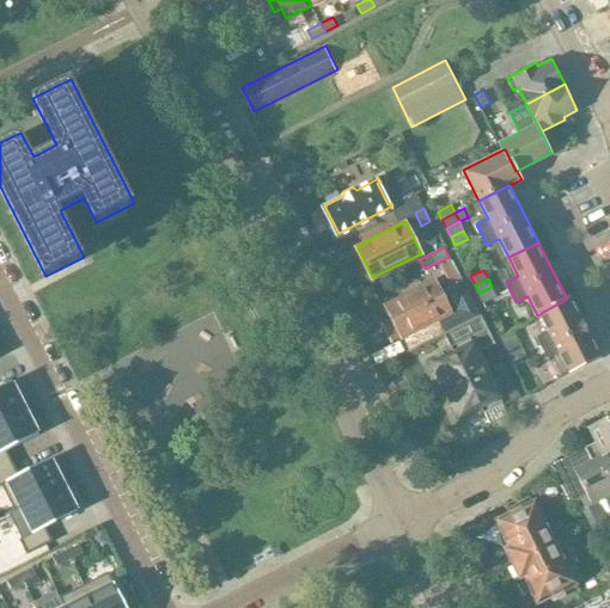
[(402,336),(451,312),(435,281),(386,305),(402,336)]
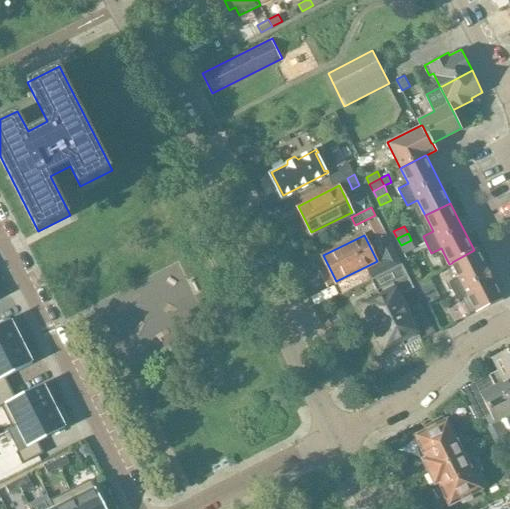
[(386,235),(375,241),(385,260),(396,254),(386,235)]
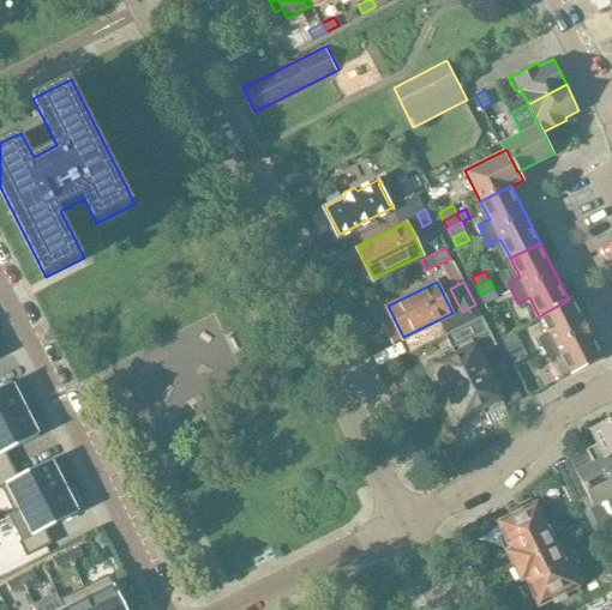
[(493,288),(481,294),(485,303),(498,296),(493,288)]
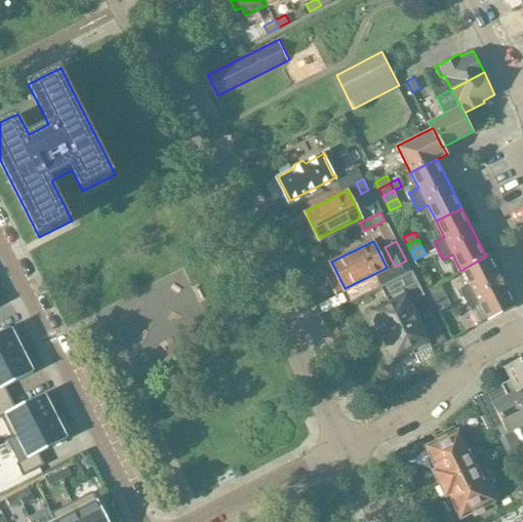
[(507,288),(497,272),(496,272),(488,255),(486,256),(464,269),(464,270),(471,285),(461,289),(470,307),(480,303),(488,319),(514,306),(506,289),(507,288)]
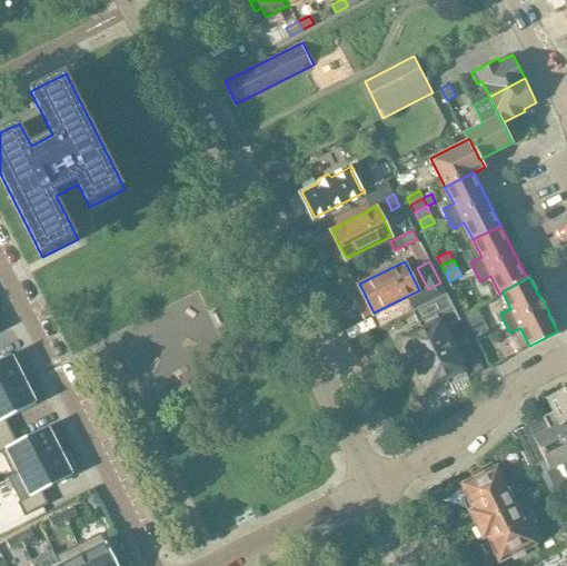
[(428,289),(408,299),(414,310),(426,304),(446,294),(440,283),(428,289)]
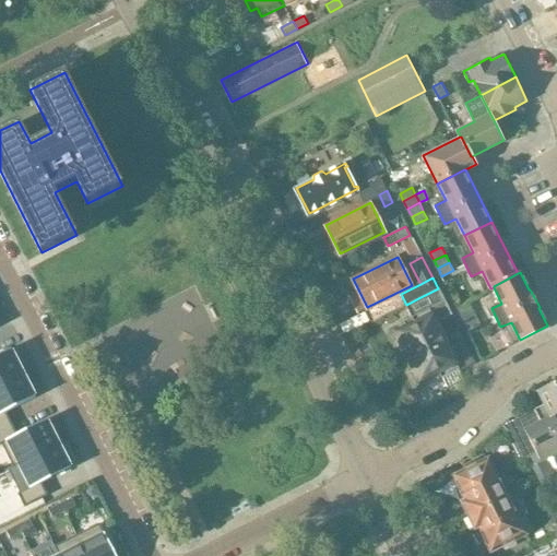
[(438,288),(418,298),(406,305),(412,316),(403,320),(406,328),(398,332),(400,336),(399,340),(402,346),(405,347),(413,363),(412,366),(415,373),(418,374),(421,378),(438,369),(441,377),(442,376),(447,386),(463,378),(459,368),(460,368),(461,369),(476,363),(458,326),(449,331),(454,343),(449,346),(437,321),(452,314),(439,287),(438,288)]
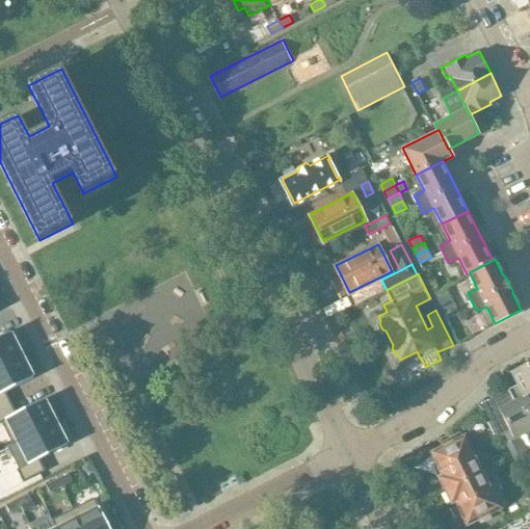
[(446,286),(434,291),(439,298),(450,293),(446,286)]
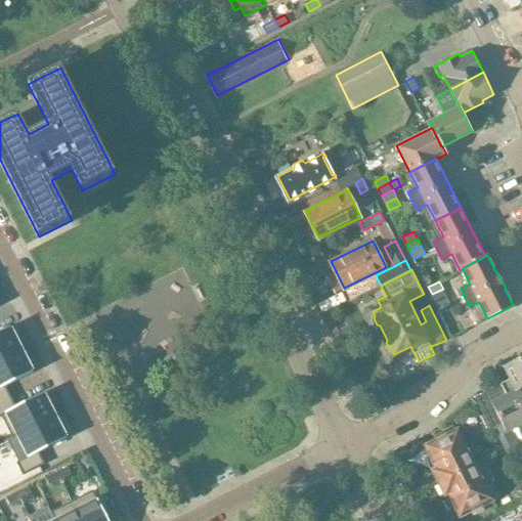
[(443,289),(432,294),(436,302),(446,296),(443,289)]
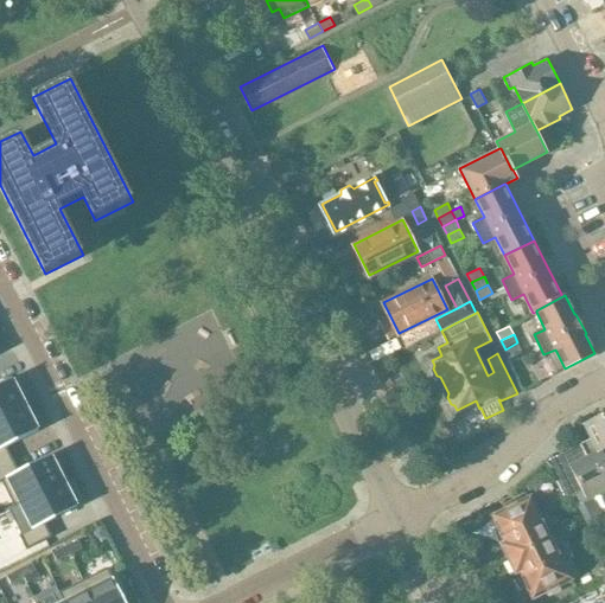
[(517,342),(505,350),(509,358),(522,351),(517,342)]
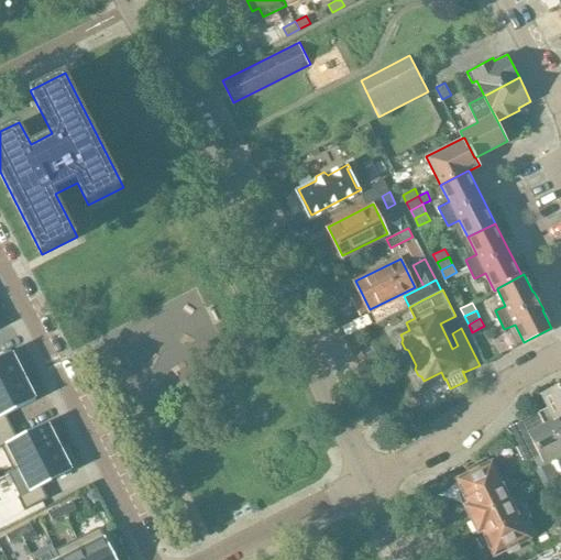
[(0,386),(24,374),(11,350),(0,355),(0,386)]
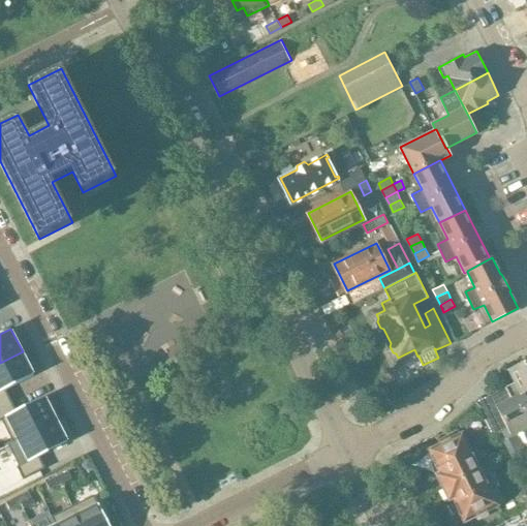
[(0,392),(6,389),(34,375),(23,351),(0,363),(0,392)]
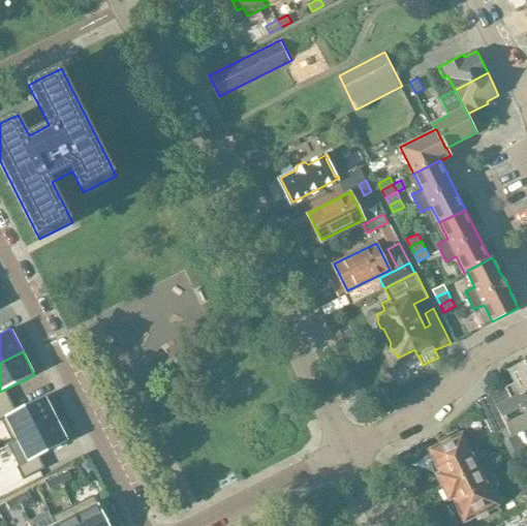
[(526,359),(508,369),(516,381),(491,395),(496,405),(483,412),(504,456),(524,445),(518,432),(526,427),(526,359)]
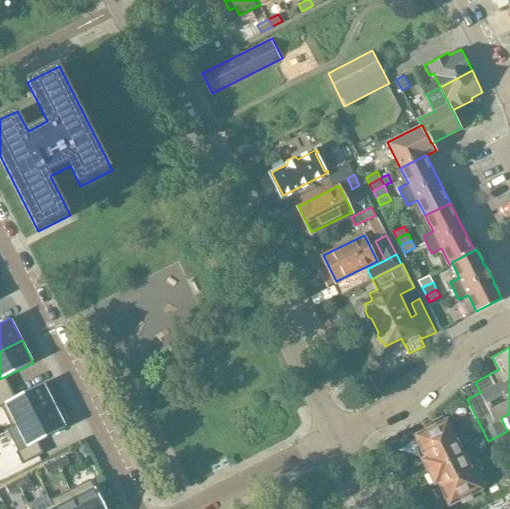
[(0,391),(11,386),(6,376),(0,379),(0,391)]
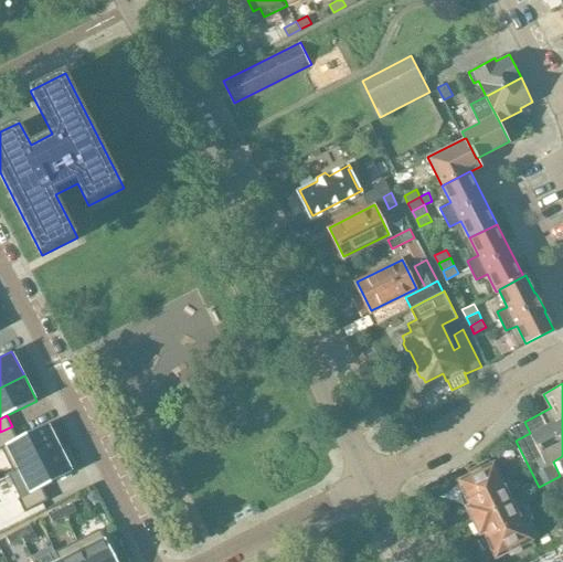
[(60,447),(48,423),(18,438),(1,446),(2,447),(13,470),(60,447)]
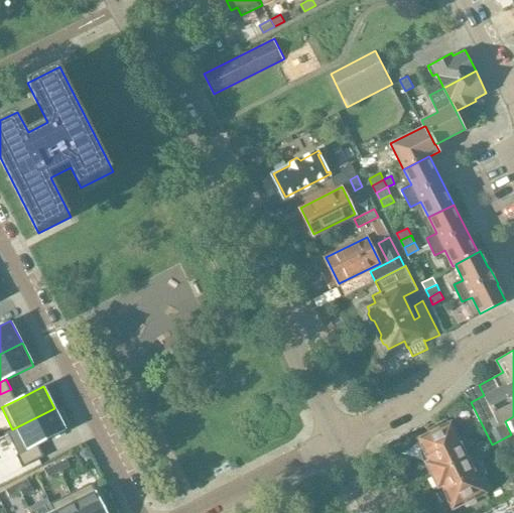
[(1,407),(16,400),(11,389),(0,394),(0,409),(2,408),(1,407)]
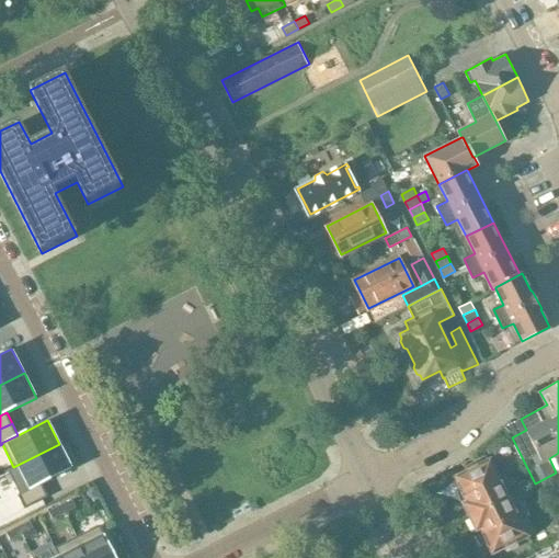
[(13,467),(8,470),(20,493),(30,488),(31,489),(42,484),(72,468),(59,444),(13,467)]
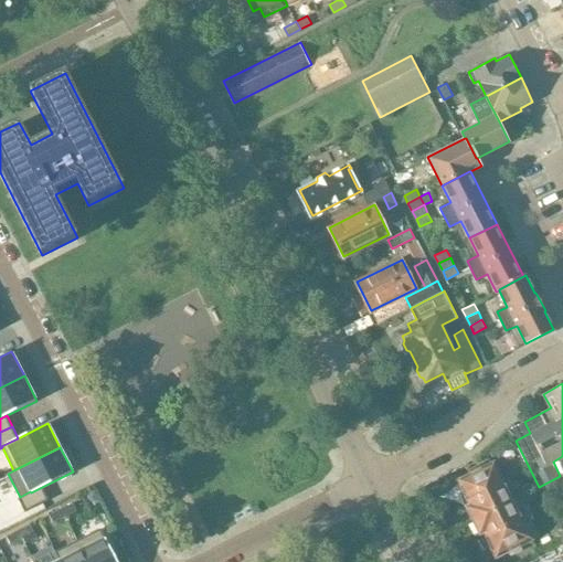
[(467,507),(474,520),(516,498),(508,481),(503,484),(494,464),(481,469),(481,468),(470,474),(471,475),(459,480),(471,504),(467,507)]
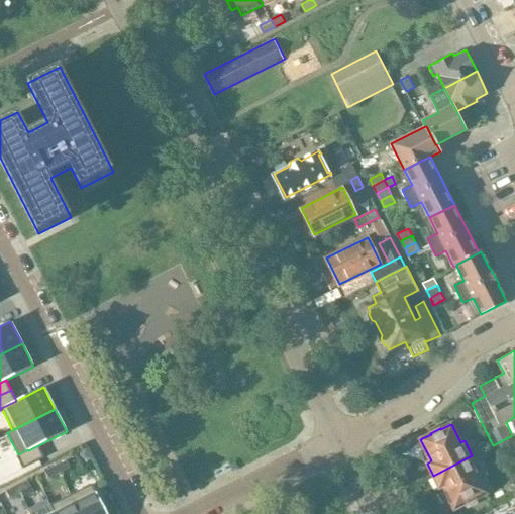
[(44,456),(38,445),(28,450),(27,449),(18,454),(16,455),(23,468),(44,456)]
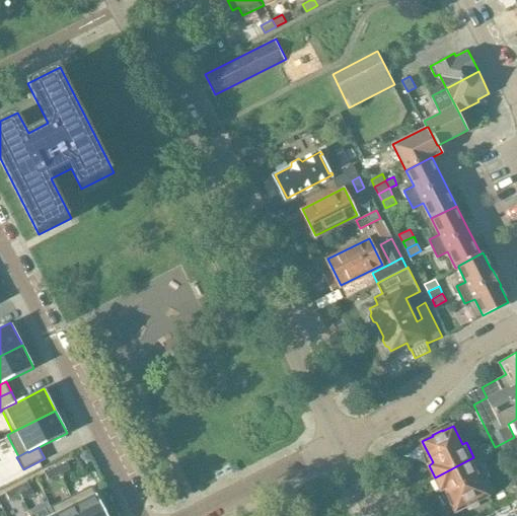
[(473,457),(435,477),(441,490),(445,488),(456,509),(467,504),(467,505),(477,500),(476,499),(488,494),(477,474),(482,472),(473,457)]
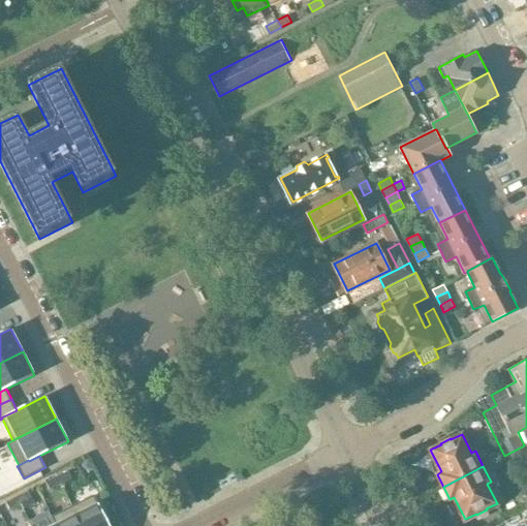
[(63,483),(72,477),(68,470),(57,475),(61,483),(63,483)]
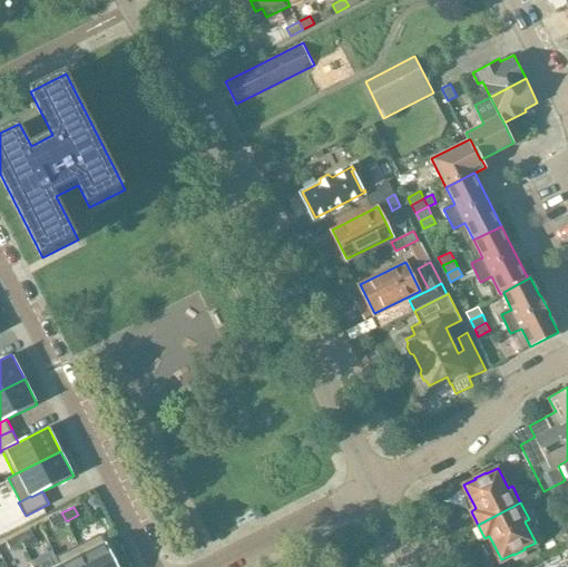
[(66,520),(61,512),(50,519),(54,527),(66,520)]
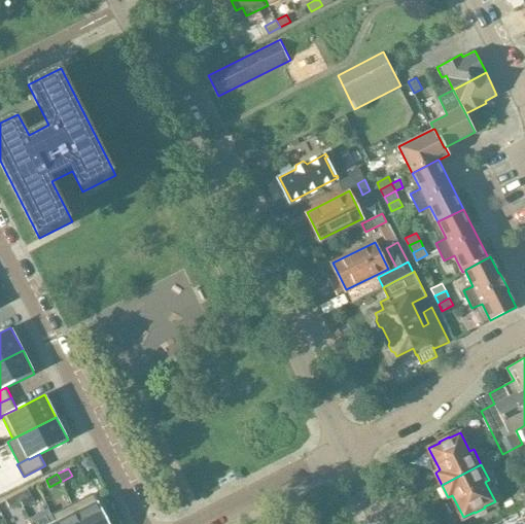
[(22,501),(32,495),(29,488),(18,494),(22,501)]
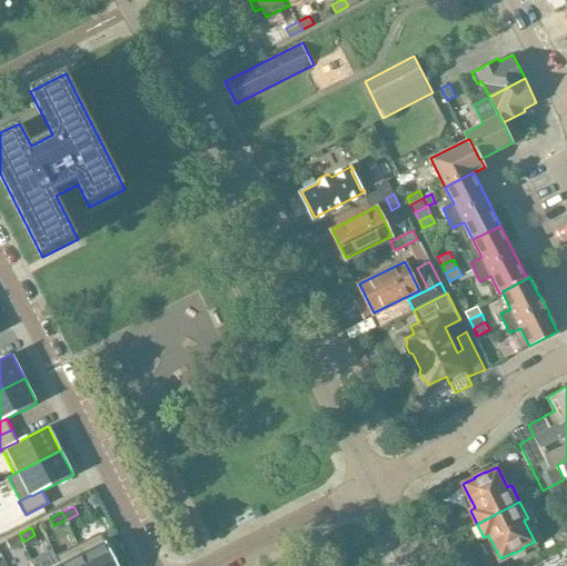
[(118,565),(101,532),(79,543),(91,565),(118,565)]
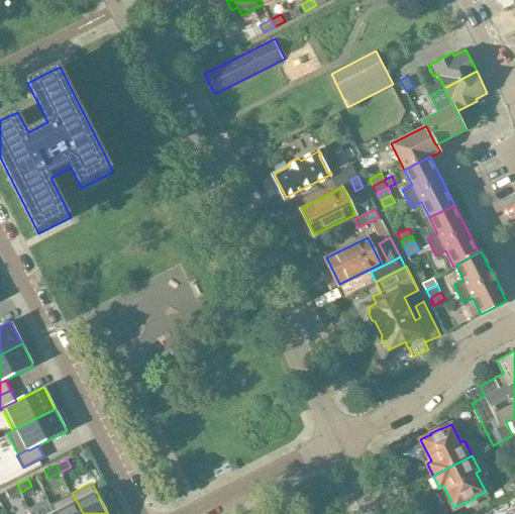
[(21,492),(17,485),(6,490),(10,497),(21,492)]
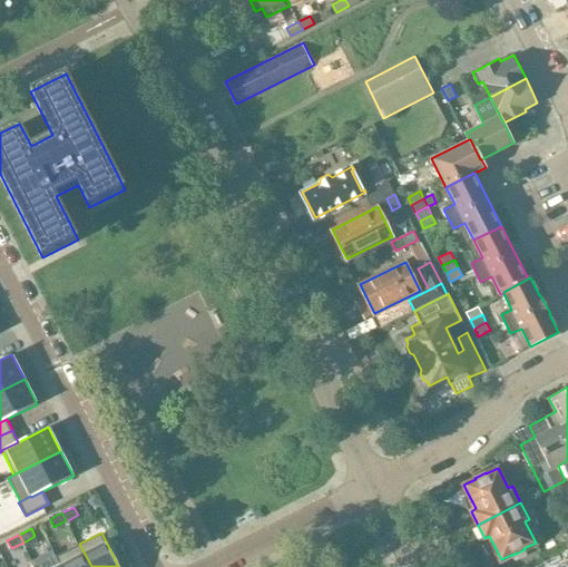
[(58,555),(56,556),(61,565),(62,564),(64,566),(91,566),(79,544),(58,555)]
